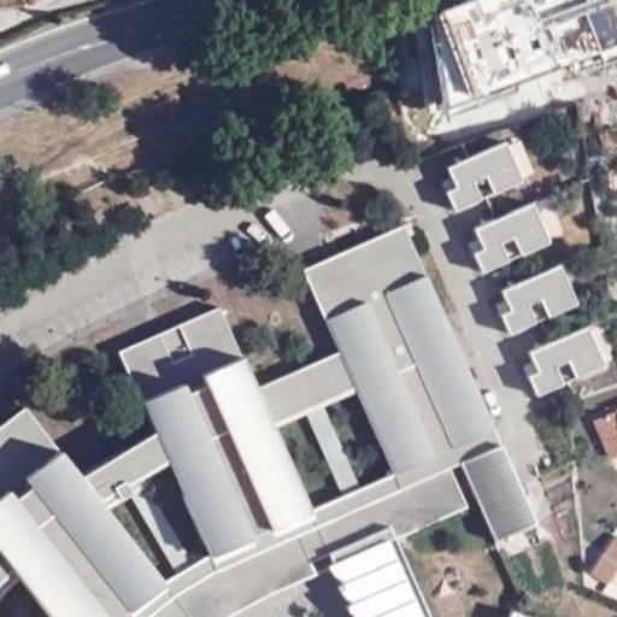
[(503,50),(527,40),(511,0),(477,0),(460,7),(477,52),(500,42),(503,50)]
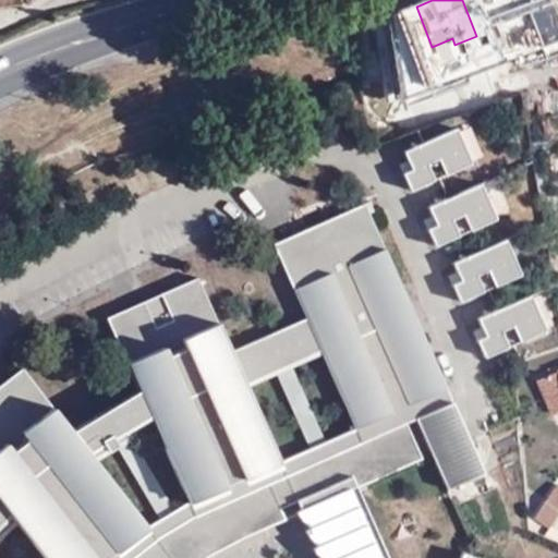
[(522,0),(530,17),(550,10),(548,3),(557,0),(522,0)]
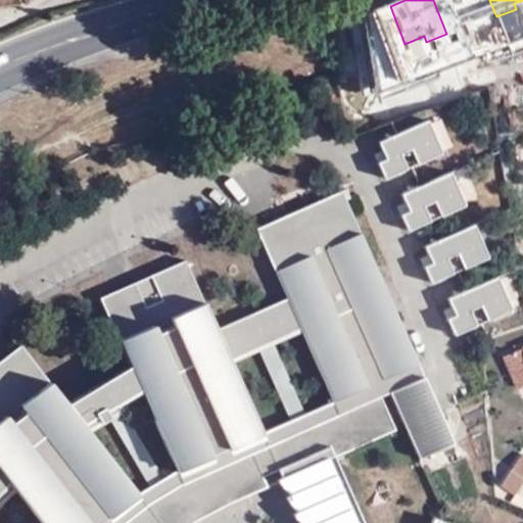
[(470,82),(487,77),(480,55),(478,49),(461,55),(470,82)]
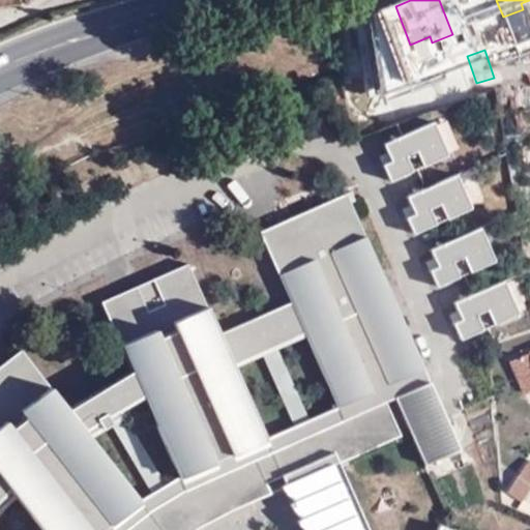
[(502,51),(487,56),(494,78),(496,82),(511,76),(502,51)]
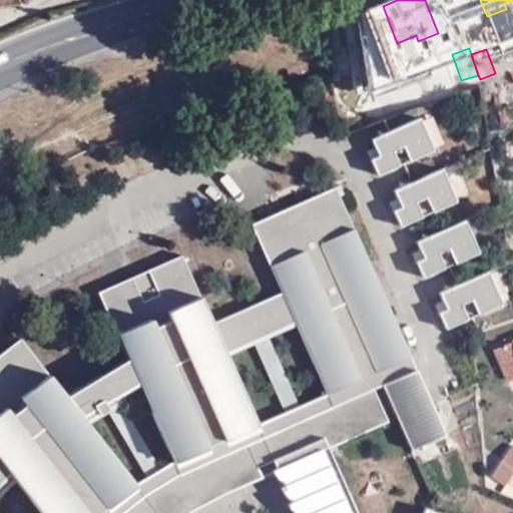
[(421,65),(429,99),(446,95),(438,60),(421,65)]
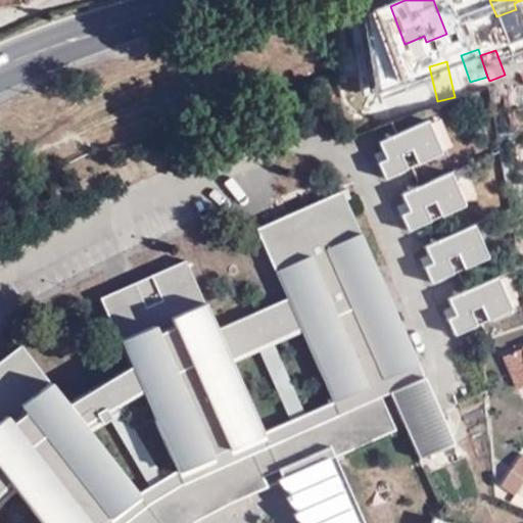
[(386,115),(428,102),(421,80),(379,93),(386,115)]
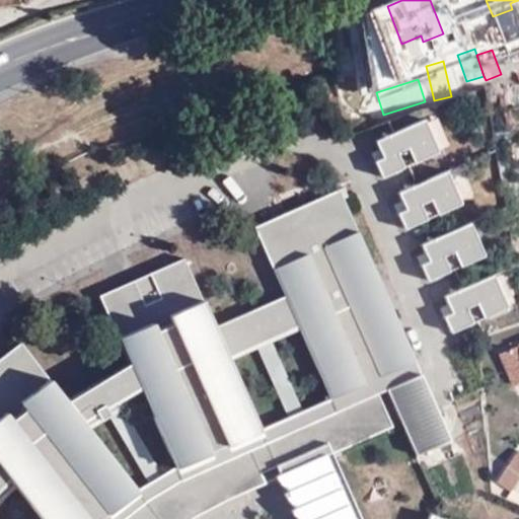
[(425,119),(375,141),(382,158),(374,161),(382,177),(404,167),(398,153),(408,148),(414,163),(439,152),(425,119)]
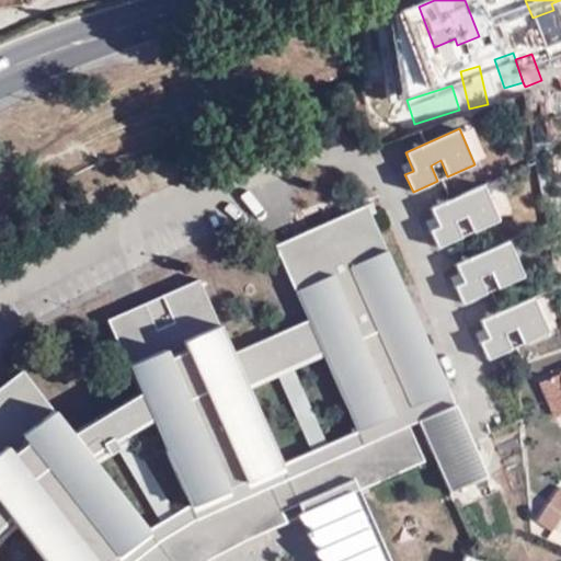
[(483,185),(431,209),(438,227),(430,231),(438,249),(462,237),(455,221),(466,217),(472,232),(500,220),(483,185)]
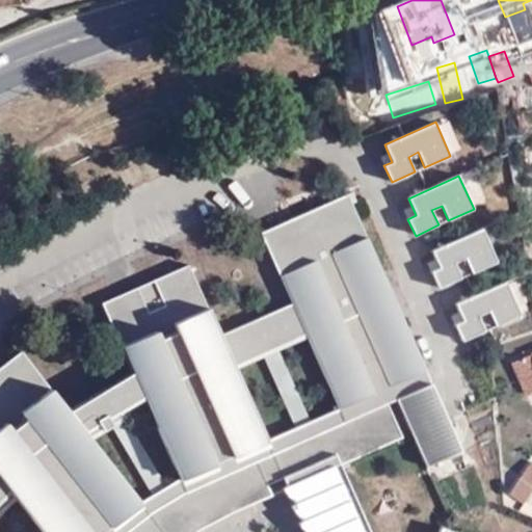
[(0,531),(0,502),(11,491),(43,531),(127,531),(150,514),(140,503),(85,433),(144,398),(187,493),(258,462),(273,455),(284,478),(307,531),(453,531),(442,528),(440,531),(370,531),(341,466),(403,437),(388,403),(398,398),(428,467),(462,451),(348,194),(261,233),(292,303),(220,336),(189,265),(102,303),(132,372),(69,411),(22,351),(0,368),(0,531)]
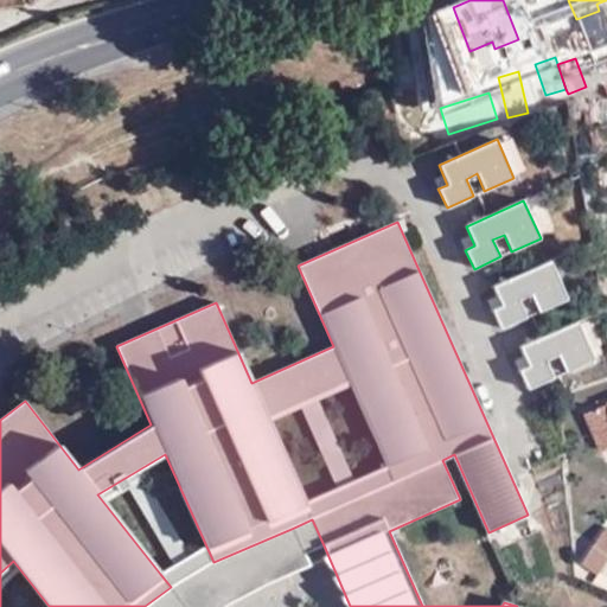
[(550,261),(493,287),(502,306),(492,311),(502,328),(528,317),(519,300),(531,295),(538,312),(568,299),(550,261)]
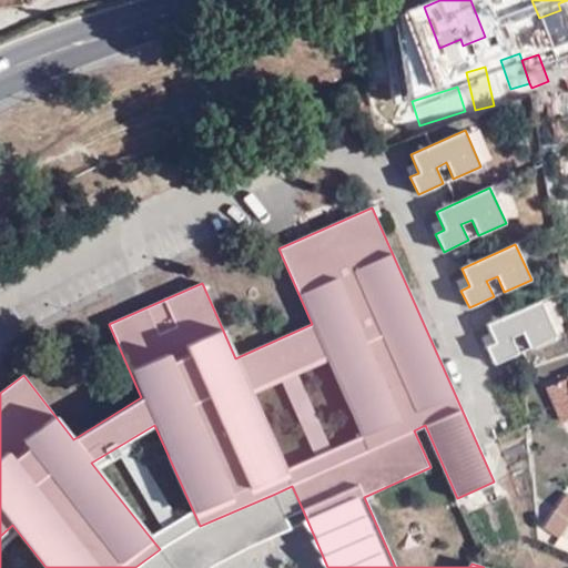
[(540,301),(486,324),(495,343),(486,347),(494,364),(519,353),(511,337),(523,333),(529,348),(557,336),(540,301)]
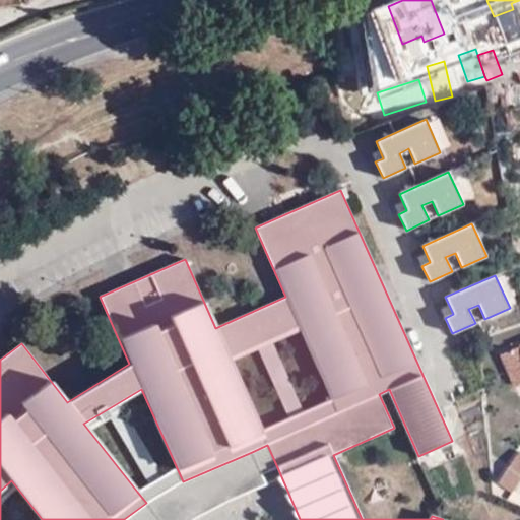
[(519,386),(519,349),(501,358),(514,389),(519,386)]
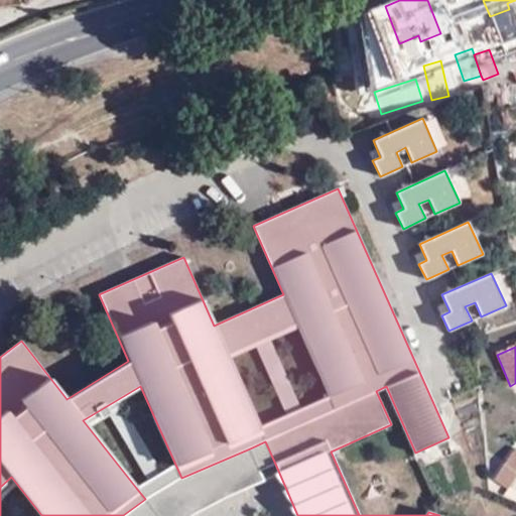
[(515,452),(496,483),(510,492),(515,483),(515,452)]
